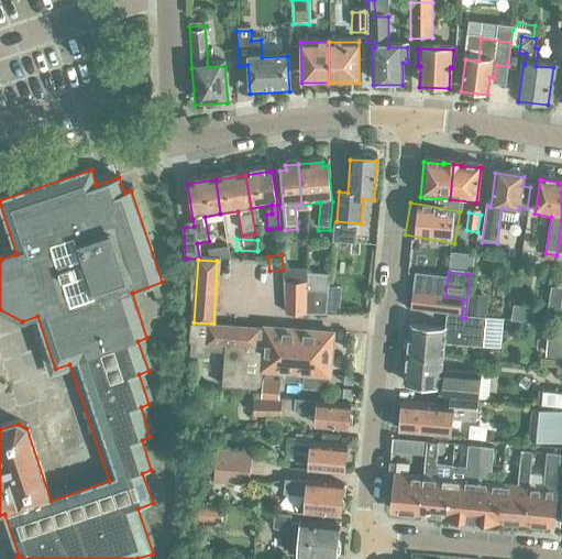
[(304,317),(304,294),(304,286),(283,286),(284,317),(304,317)]
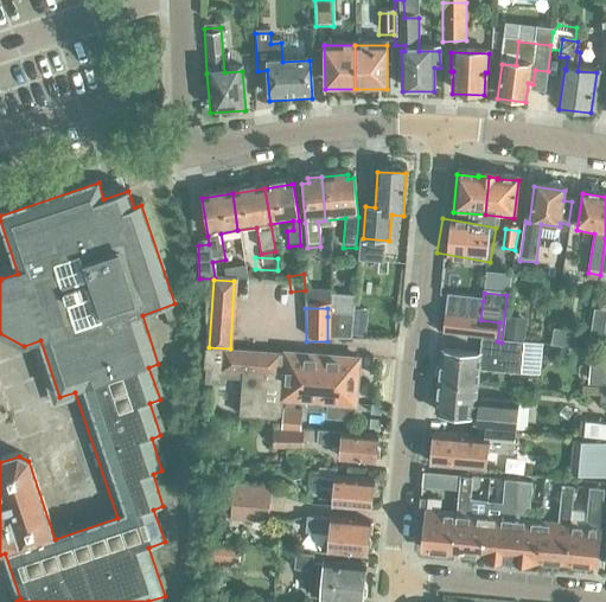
[(349,343),(350,318),(327,316),(327,341),(349,343)]
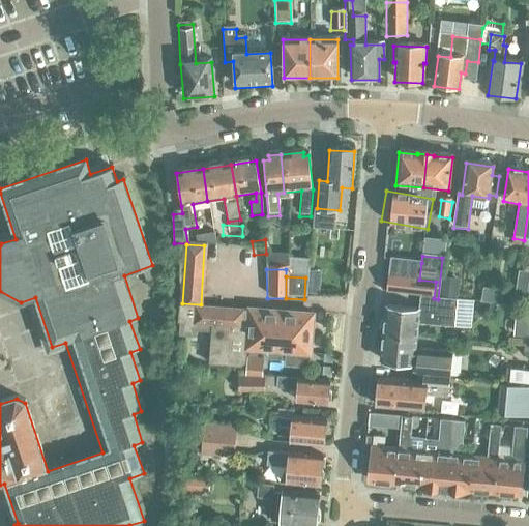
[(434,298),(436,282),(419,280),(394,276),(392,294),(434,298)]
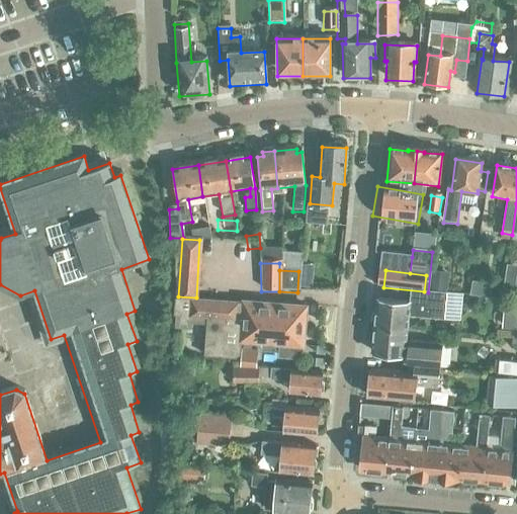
[(505,277),(502,293),(514,294),(516,279),(505,277)]
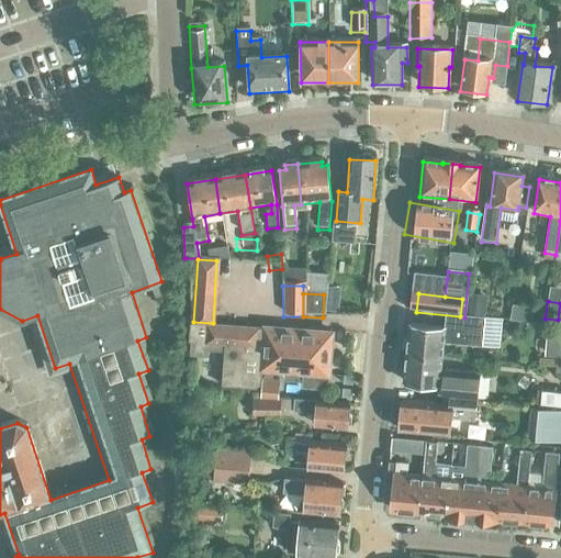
[(406,354),(441,358),(442,345),(481,349),(484,320),(446,316),(444,331),(408,327),(406,354)]
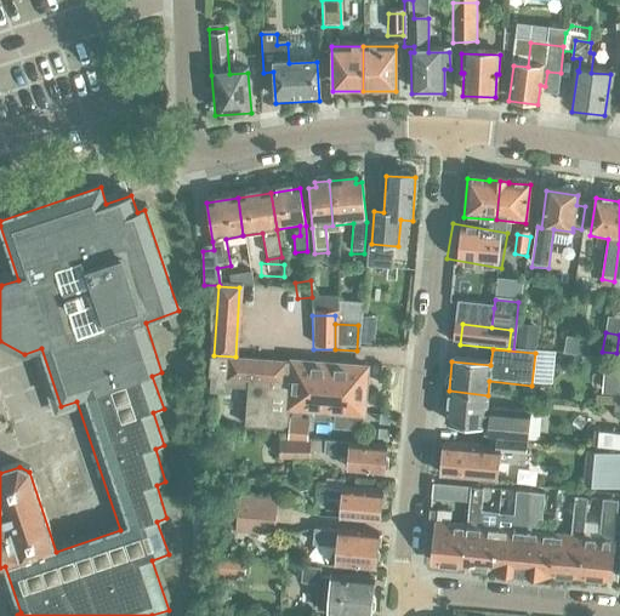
[(249,382),(248,406),(246,427),(279,428),(280,383),(282,380),(280,371),(283,371),(284,363),(227,359),(227,381),(249,382)]
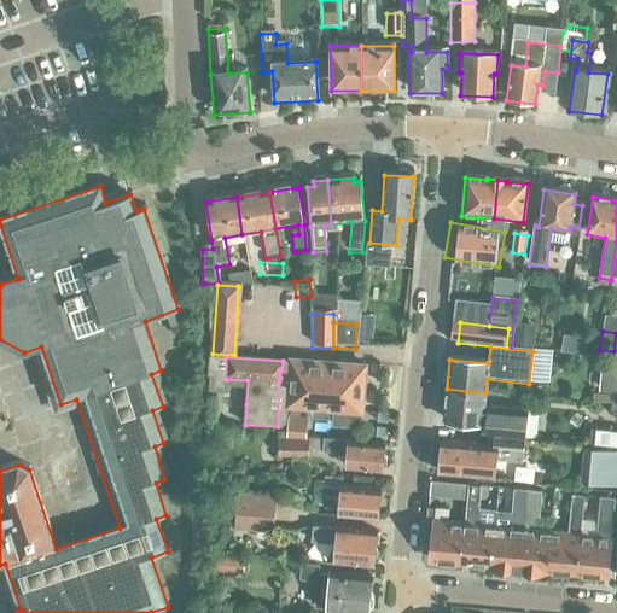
[(361,415),(365,368),(290,362),(286,409),(333,413),(332,430),(358,432),(359,415),(361,415)]
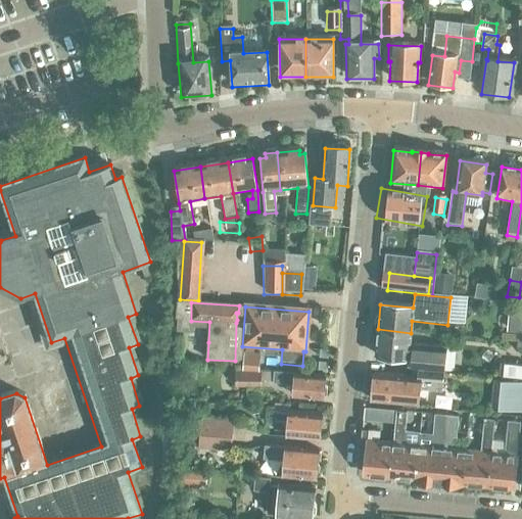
[(409,349),(411,333),(378,329),(375,359),(408,361),(407,370),(445,373),(447,352),(409,349)]
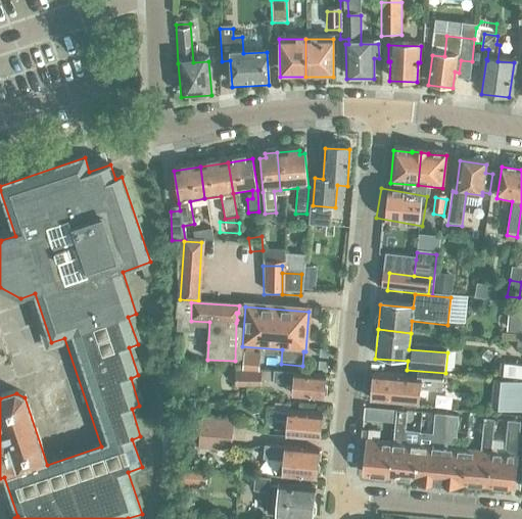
[(243,357),(243,373),(258,373),(258,357),(243,357)]
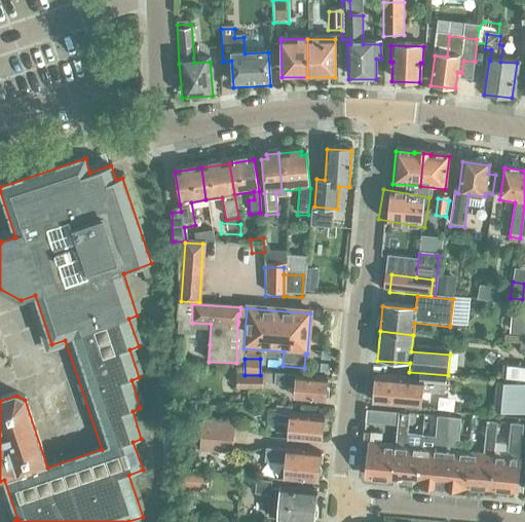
[(503,380),(524,380),(524,367),(504,366),(503,380)]
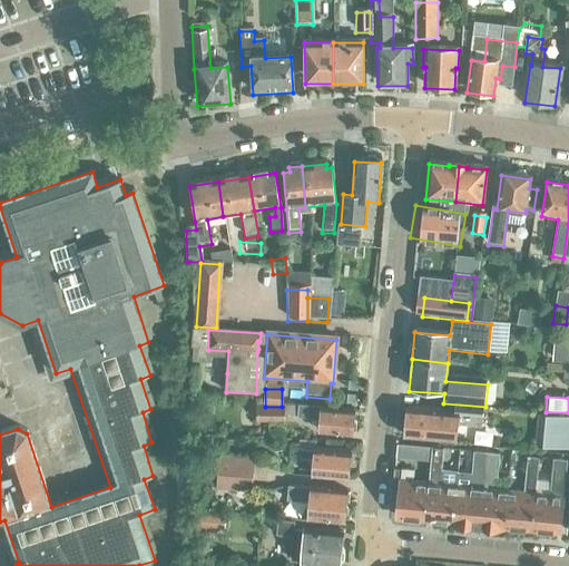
[(285,409),(285,418),(297,419),(298,407),(285,407),(285,409)]
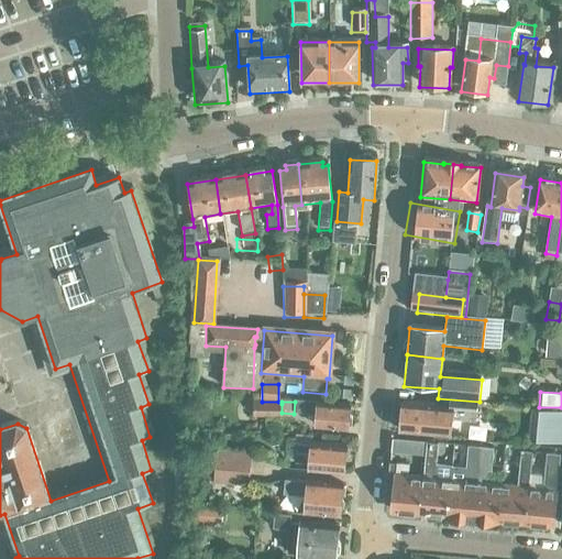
[(282,419),(282,404),(253,403),(253,416),(253,418),(282,419)]
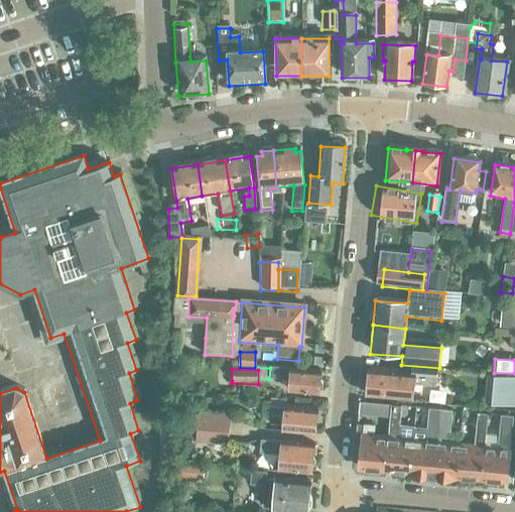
[(437,382),(438,371),(412,369),(412,374),(369,371),(366,398),(413,402),(415,380),(437,382)]
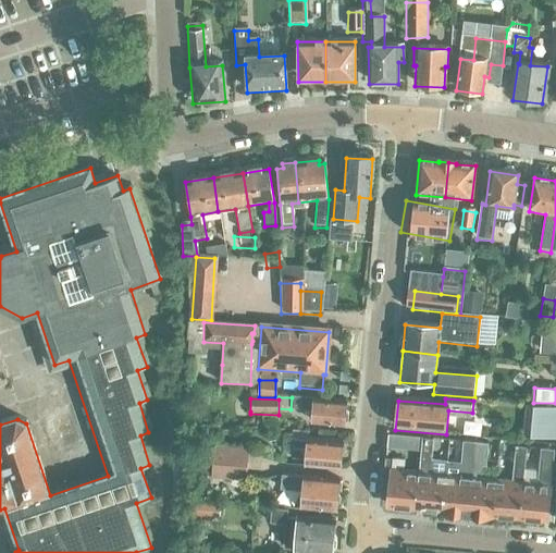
[(344,428),(346,403),(313,400),(311,425),(344,428)]
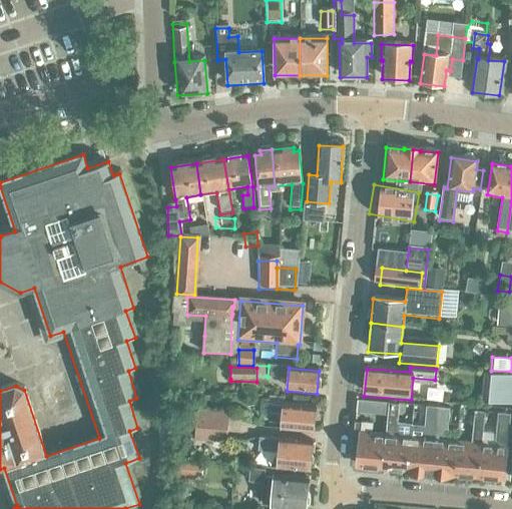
[(505,404),(508,378),(489,376),(485,402),(505,404)]
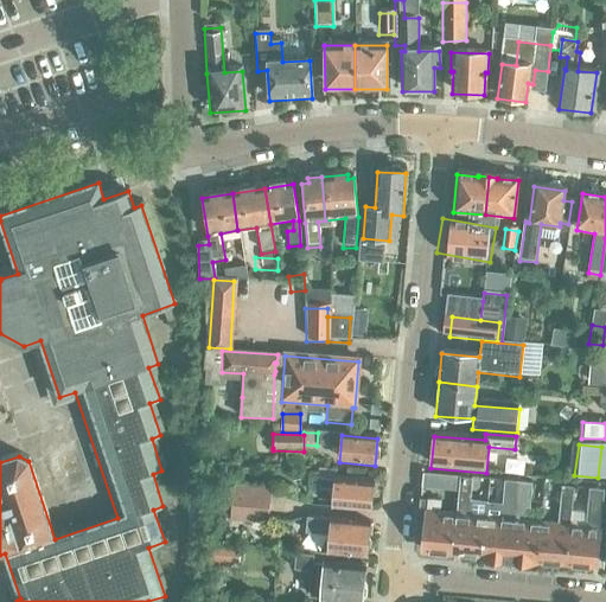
[(422,475),(421,490),(432,491),(433,475),(422,475)]
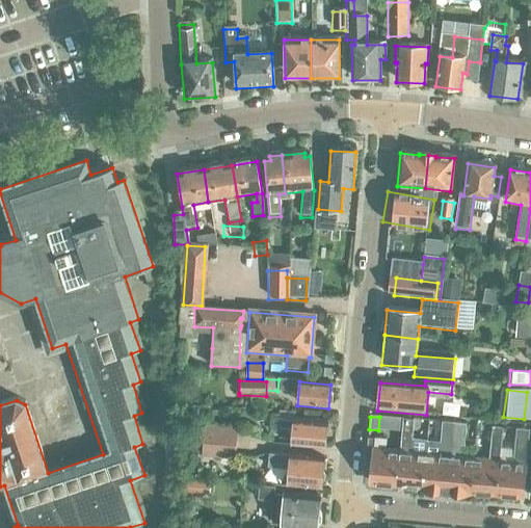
[(394,419),(393,432),(401,432),(402,421),(402,419),(394,419)]
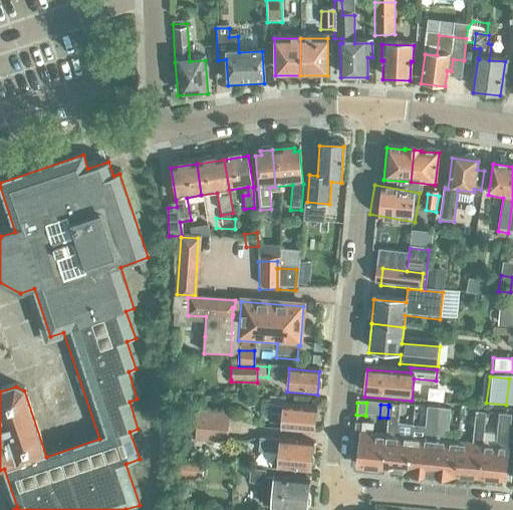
[(316,409),(284,406),(283,408),(265,406),(263,418),(282,419),(281,432),(313,436),(316,409)]
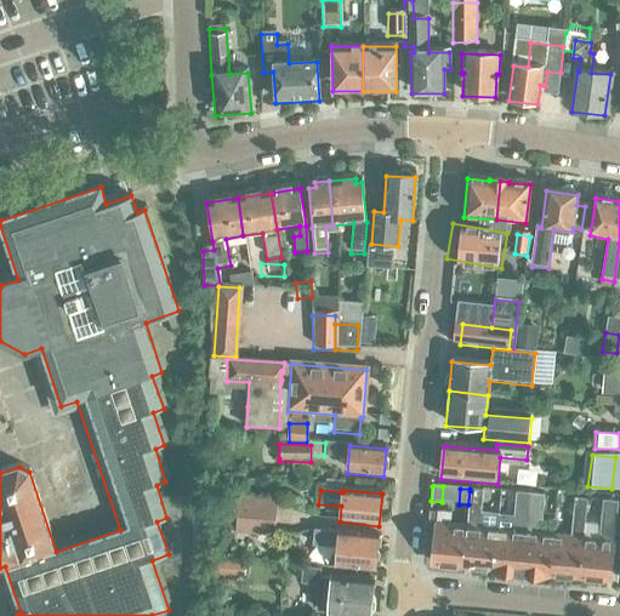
[(493,574),(496,532),(479,531),(483,494),(470,491),(468,505),(466,529),(462,529),(459,570),(493,574)]
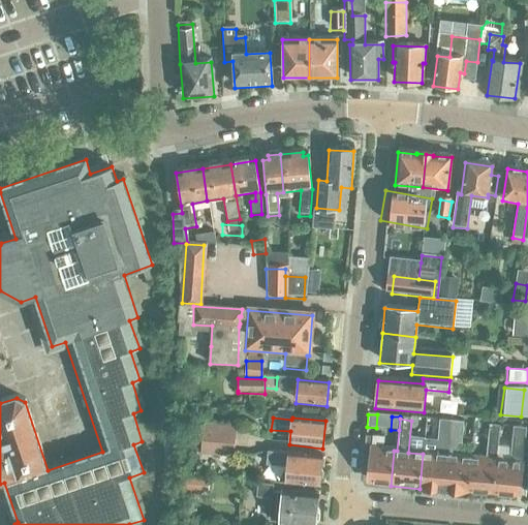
[(445,456),(448,423),(439,422),(435,455),(423,454),(420,489),(420,490),(441,492),(445,456)]
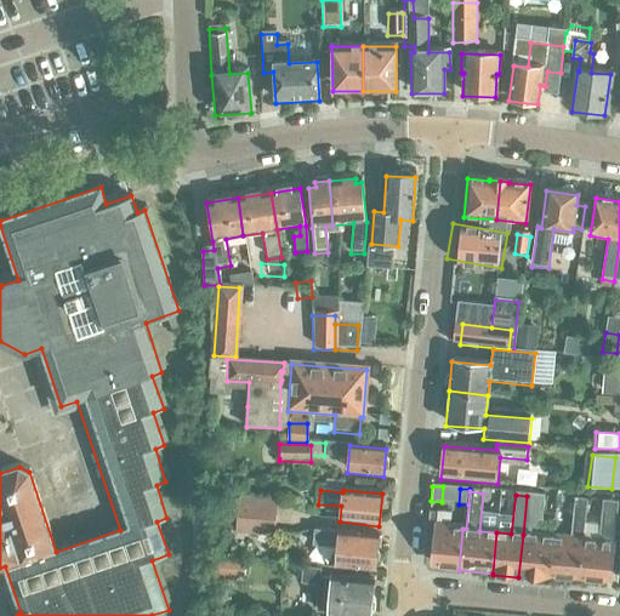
[(545,580),(549,537),(536,536),(538,522),(542,522),(544,498),(527,496),(523,535),(518,577),(545,580)]
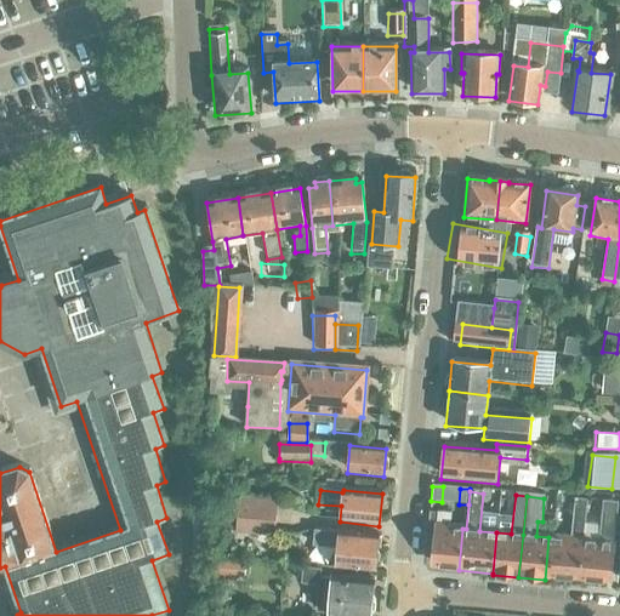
[(239,517),(274,520),(276,505),(242,501),(239,517)]
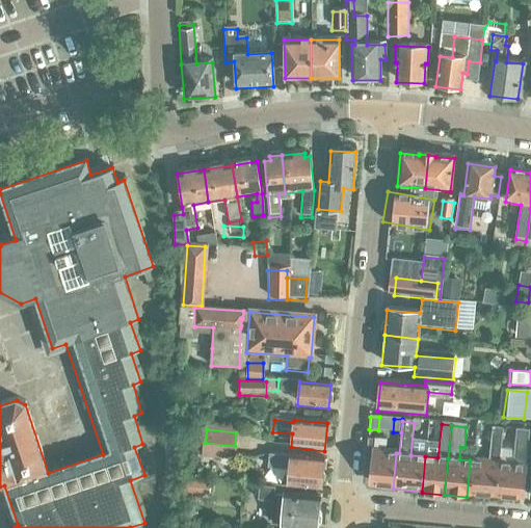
[(498,481),(500,464),(503,431),(492,430),(487,463),(470,460),(467,497),(470,497),(470,496),(496,499),(498,481)]
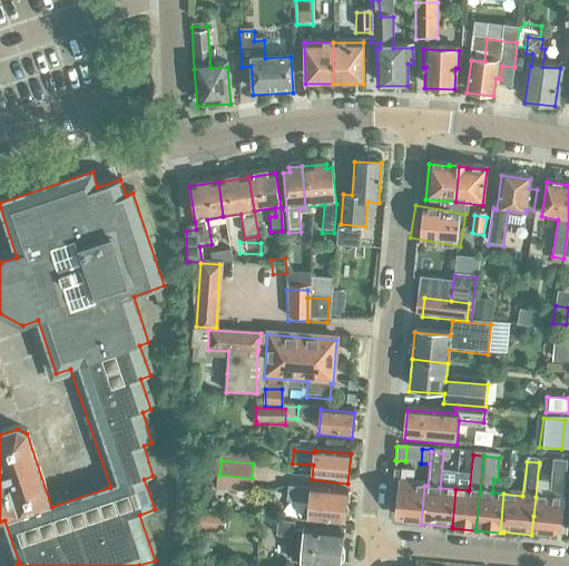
[(536,497),(533,516),(531,535),(560,537),(563,499),(567,464),(552,462),(549,498),(536,497)]
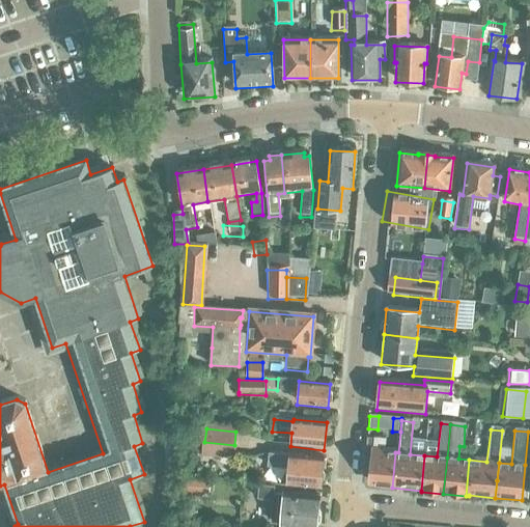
[(392,488),(395,452),(384,451),(385,441),(373,440),(369,486),(392,488)]
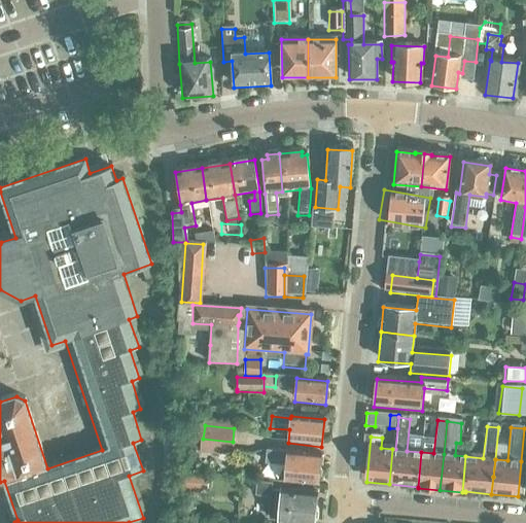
[(188,438),(187,451),(202,452),(203,439),(188,438)]
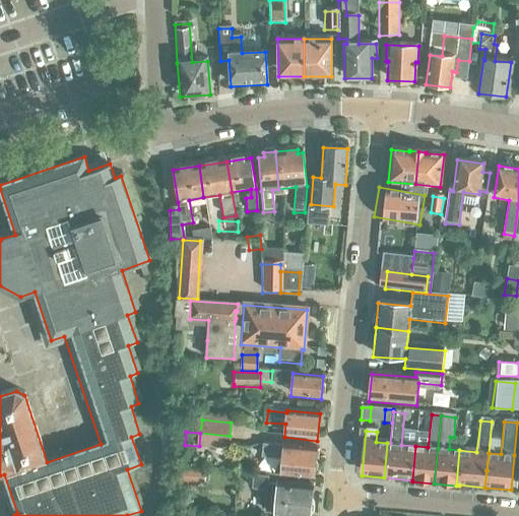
[(229,451),(230,436),(200,433),(199,446),(198,448),(229,451)]
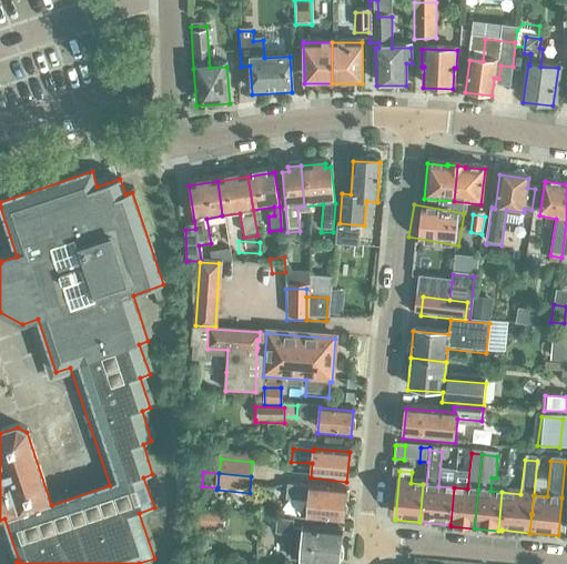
[(310,491),(287,487),(286,502),(309,504),(307,519),(342,522),(345,492),(310,489),(310,491)]
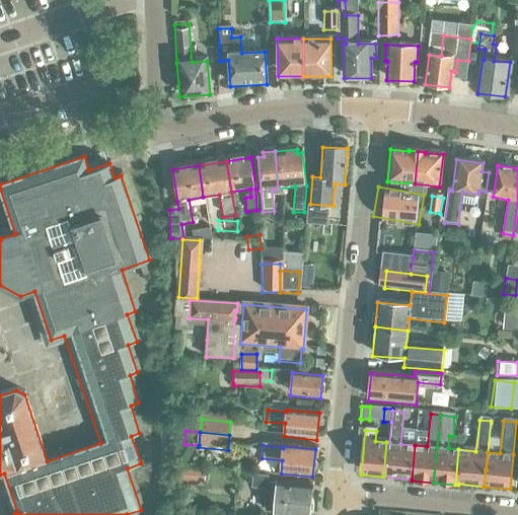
[(277,486),(268,485),(268,479),(254,476),(253,490),(268,491),(266,512),(275,513),(286,514),(309,514),(311,488),(277,484),(277,486)]
